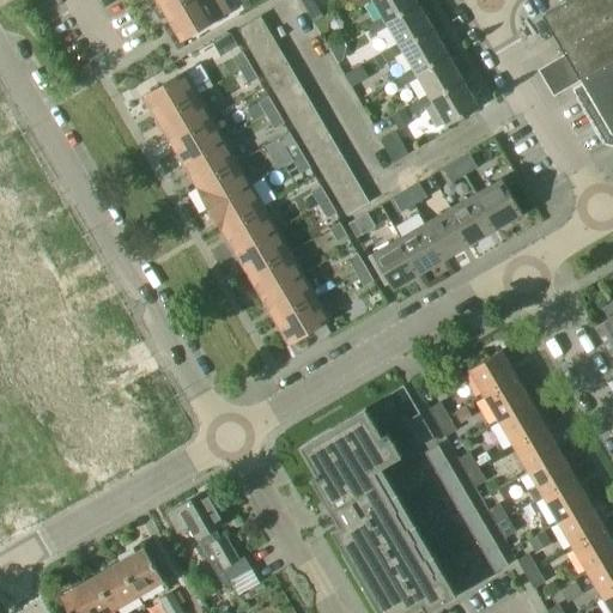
[(157,0),(164,12),(184,0),(157,0)]
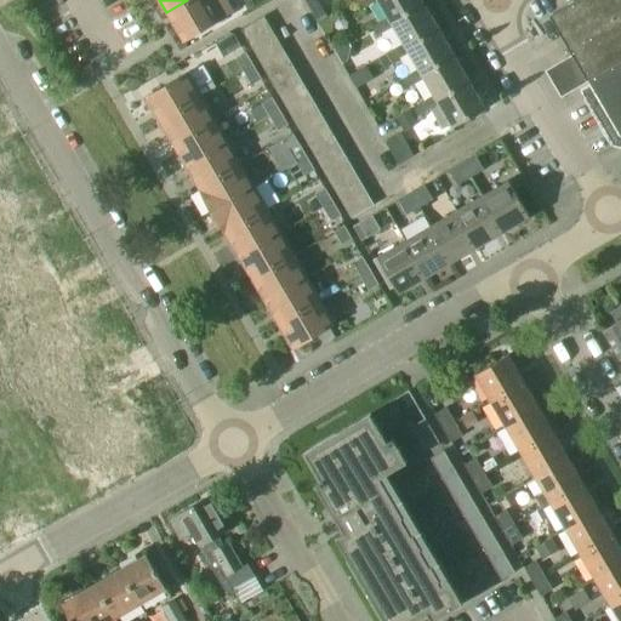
[(187,0),(166,12),(183,40),(234,11),(227,0),(187,0)]
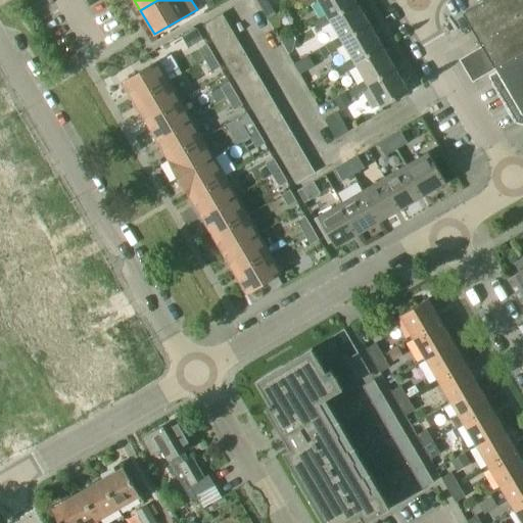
[(303,0),(301,2),(303,6),(305,9),(320,1),(328,15),(330,19),(358,3),(354,0),(303,0)]
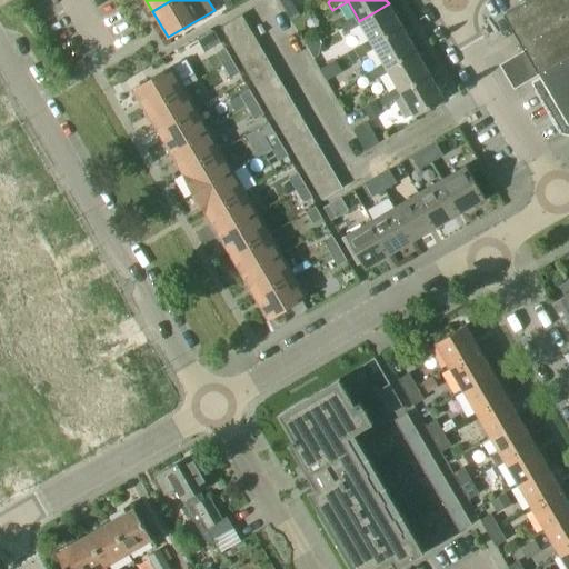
[(568,0),(528,0),(505,15),(503,15),(525,50),(538,75),(567,125),(568,125),(568,0)]
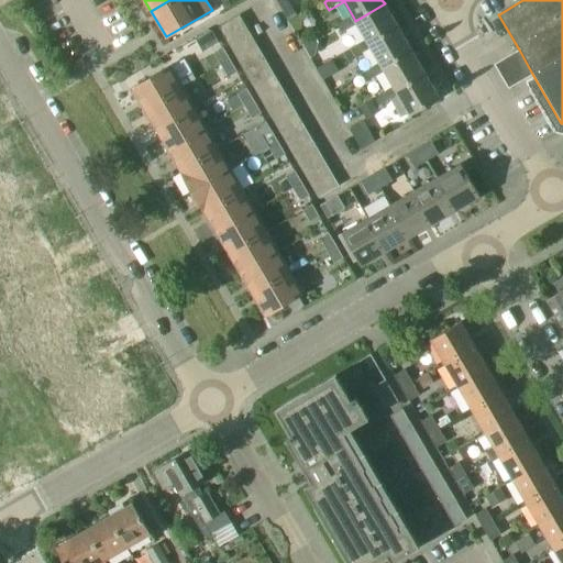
[(353,17),(337,25),(341,33),(356,24),(366,40),(370,44),(399,28),(398,25),(385,3),(355,21),(353,17)]
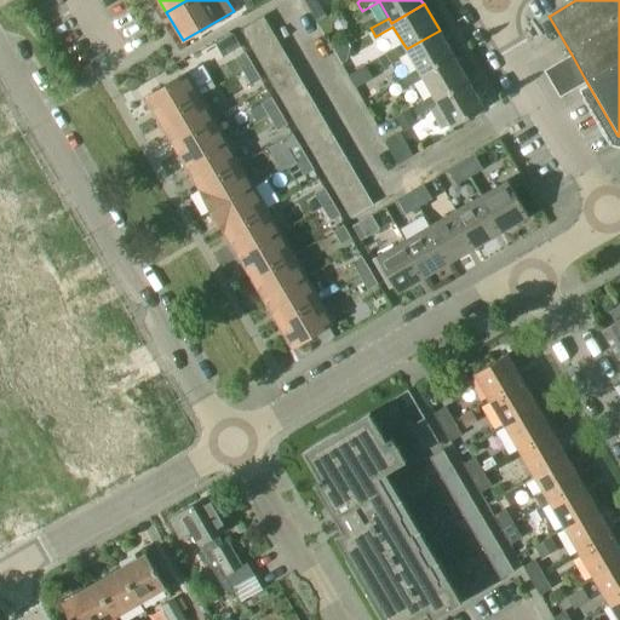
[(263,17),(241,30),(248,42),(270,29),(263,17)]
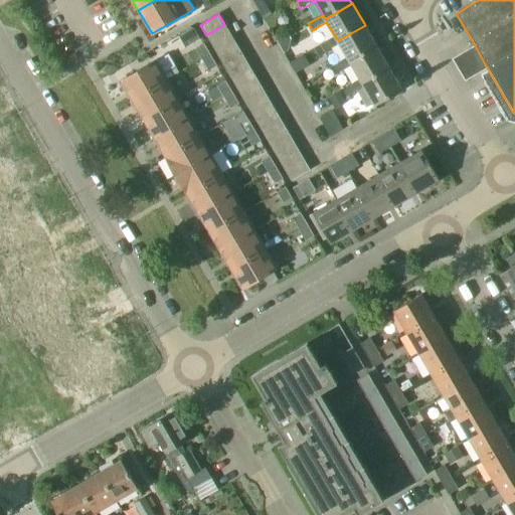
[(224,24),(206,35),(211,45),(229,34),(224,24)]
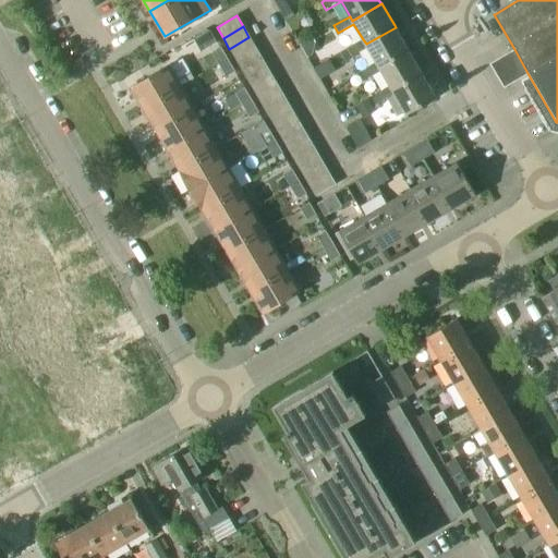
[(363,39),(348,48),(353,57),(368,47),(377,62),(379,67),(409,50),(396,27),(366,44),(363,39)]
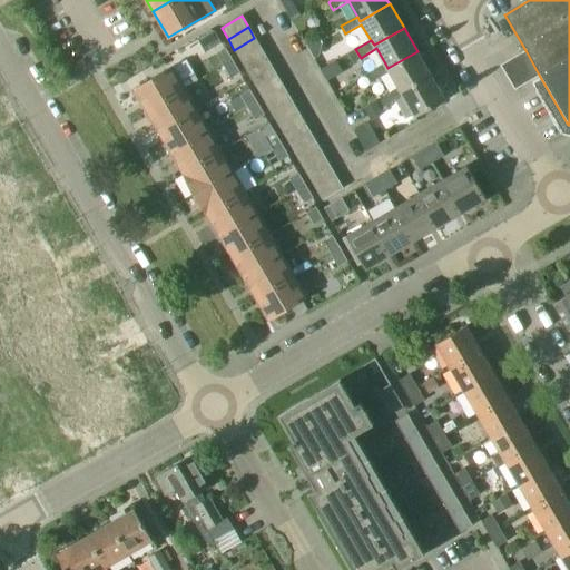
[(254,38),(234,50),(241,60),(261,48),(254,38)]
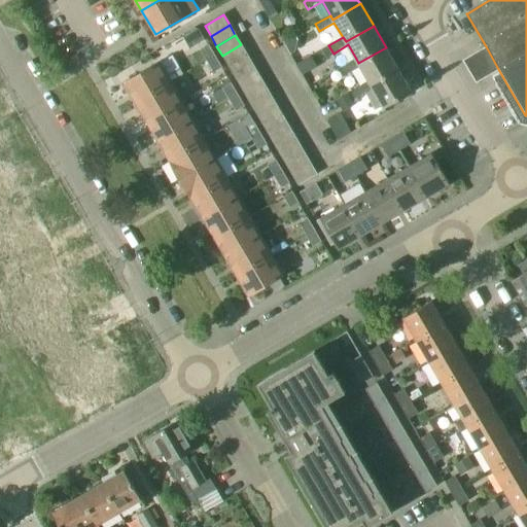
[(209,44),(200,49),(207,61),(215,56),(209,44)]
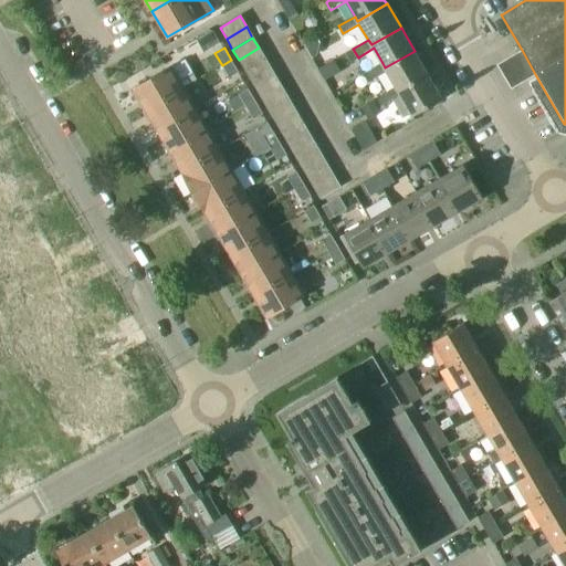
[(259,48),(239,60),(245,71),(265,59),(259,48)]
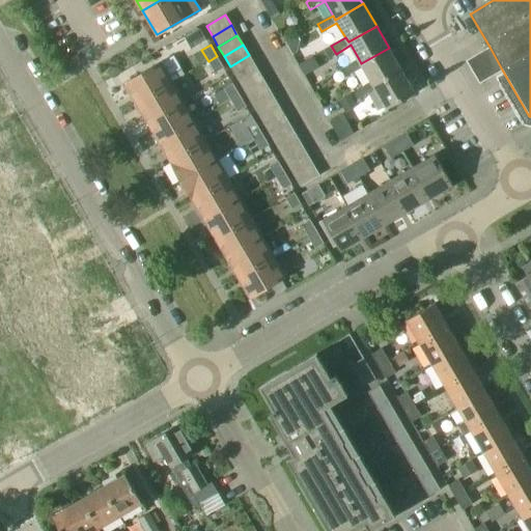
[(490,47),(467,60),(480,83),(502,70),(490,47)]
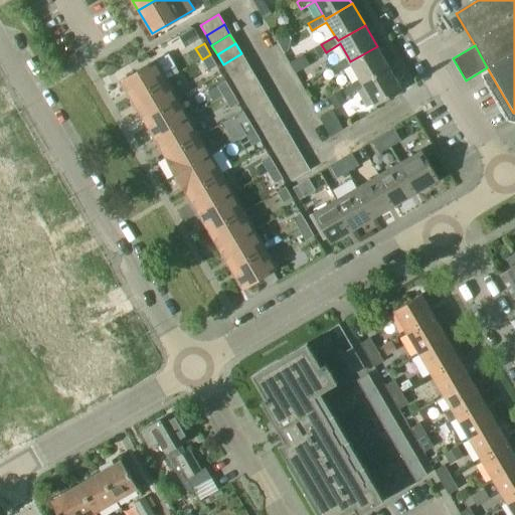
[(348,57),(334,66),(338,73),(352,65),(360,79),(362,82),(389,66),(377,46),(350,61),(348,57)]
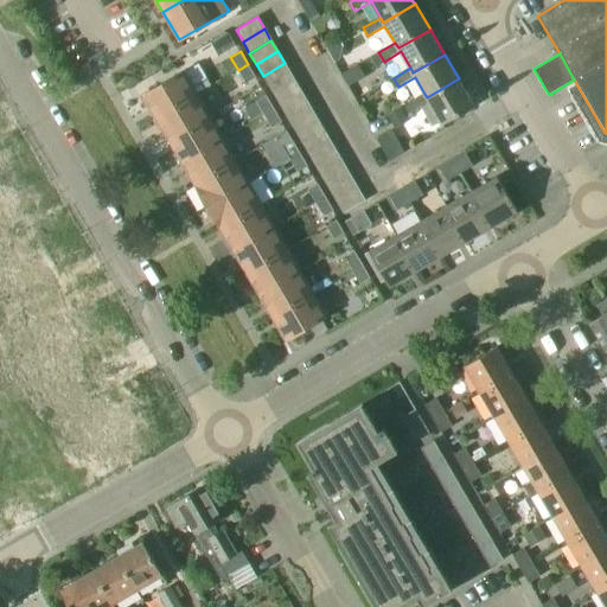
[(285,63),(263,76),(269,88),(292,75),(285,63)]
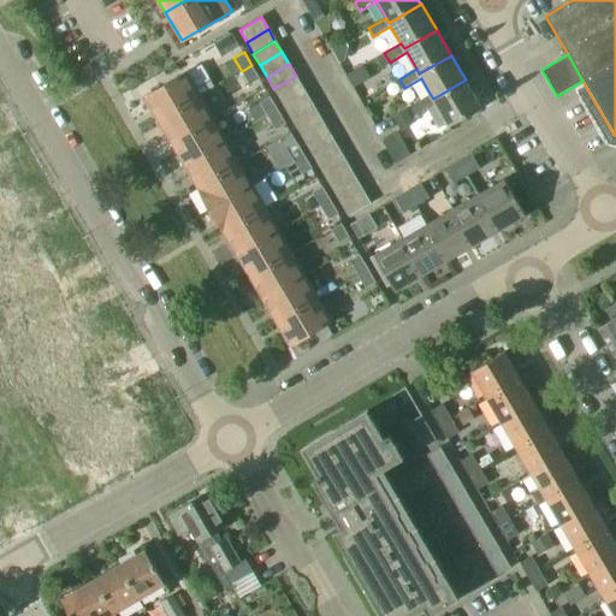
[(252,65),(242,71),(249,84),(260,78),(252,65)]
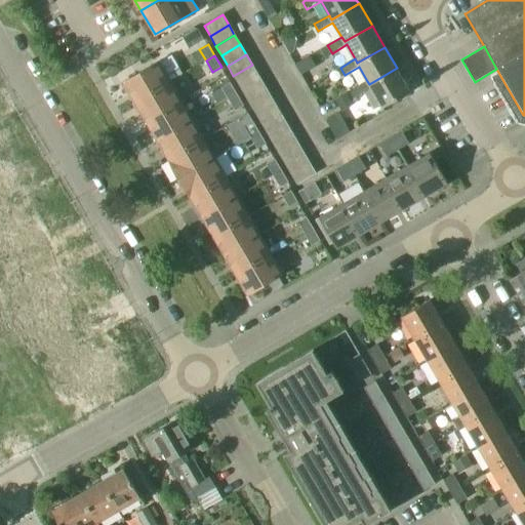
[(295,65),(301,76),(308,72),(301,61),(295,65)]
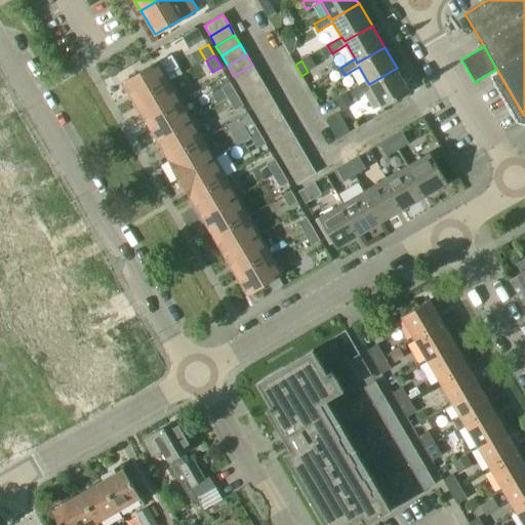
[(159,62),(123,82),(134,102),(170,81),(159,62)]
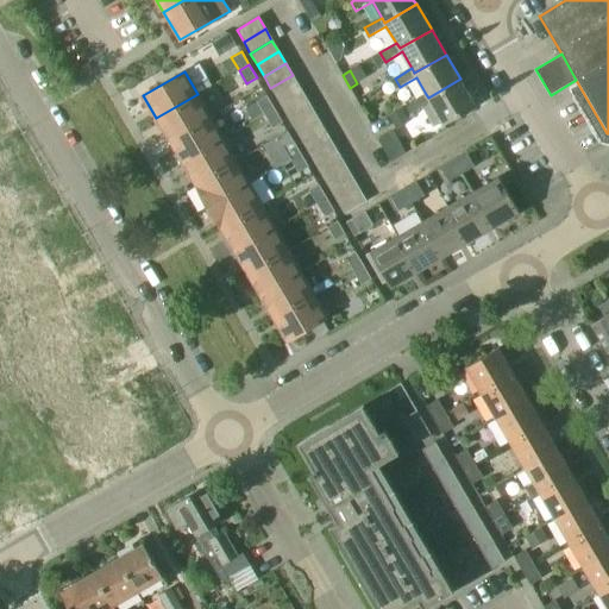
[(293,75),(270,88),(277,99),(299,86),(293,75)]
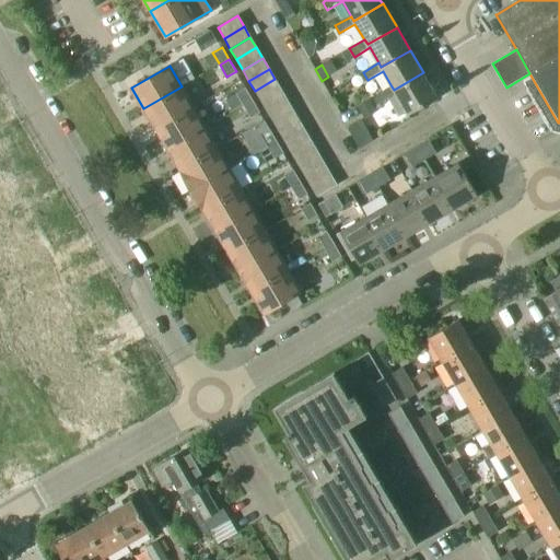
[(392,86),(376,95),(381,102),(396,93),(409,115),(439,97),(423,72),(394,90),(392,86)]
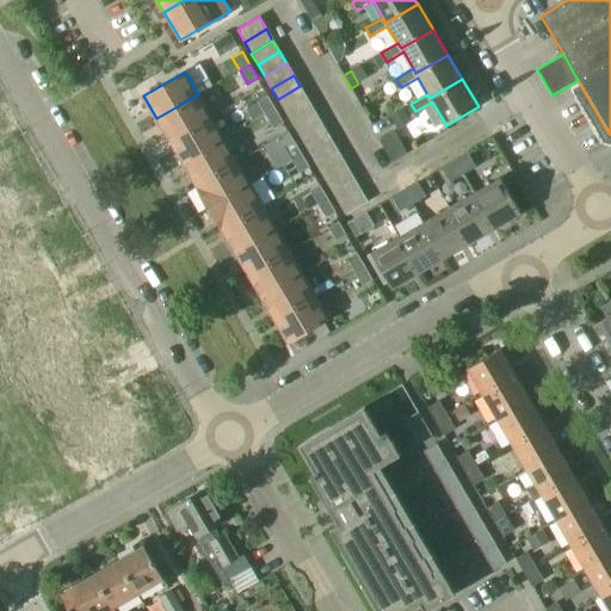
[(278,99),(284,111),(307,98),(300,86),(278,99)]
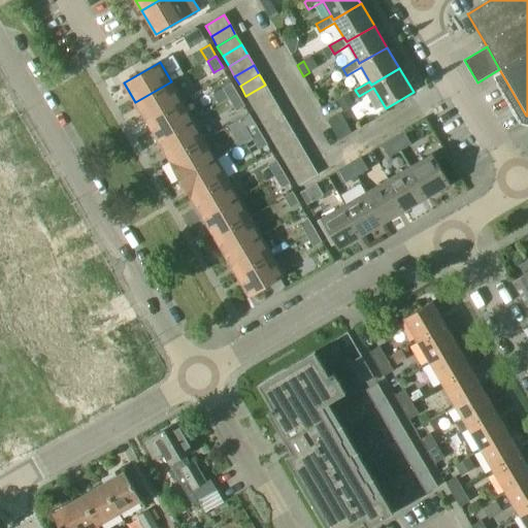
[(135,102),(146,122),(183,101),(171,81),(135,102)]
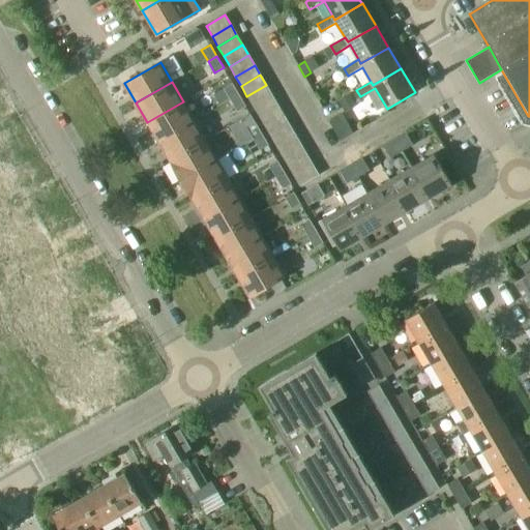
[(232,83),(224,88),(231,99),(239,94),(232,83)]
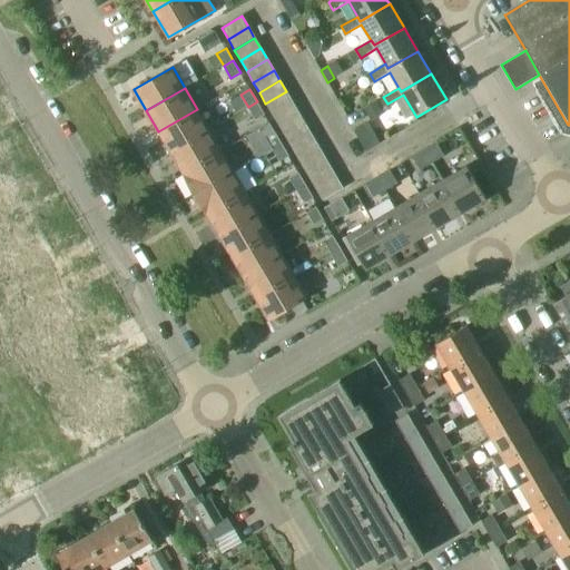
[(265,104),(272,115),(292,102),(286,91),(265,104)]
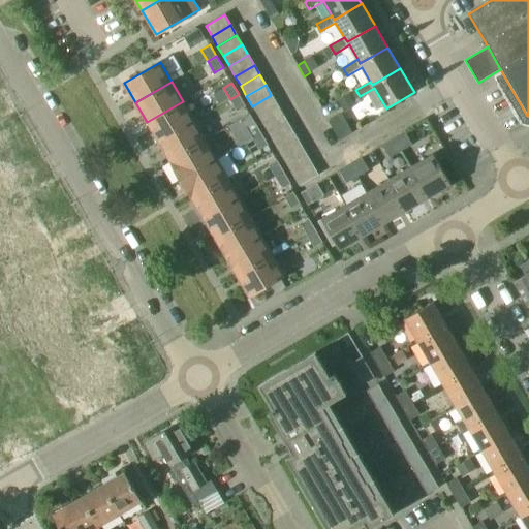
[(345,113),(356,105),(348,93),(337,100),(345,113)]
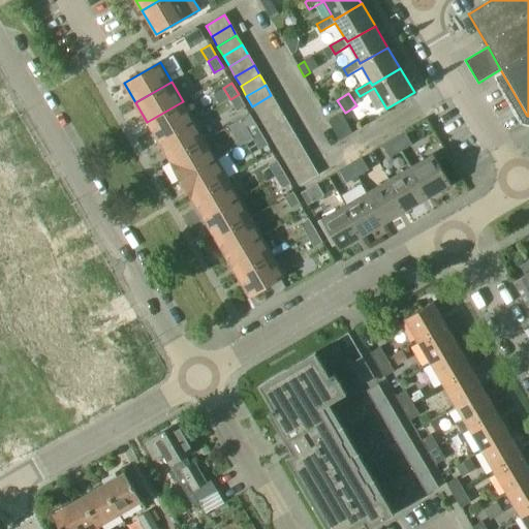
[(239,94),(230,99),(237,111),(245,105),(239,94)]
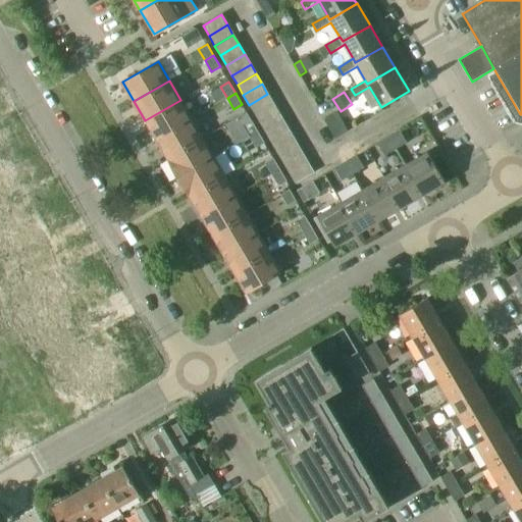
[(249,105),(255,114),(273,103),(267,94),(249,105)]
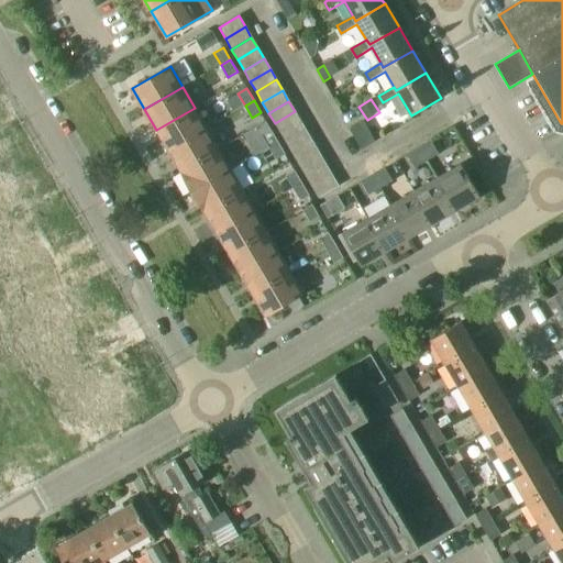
[(156,130),(168,151),(207,129),(195,108),(156,130)]
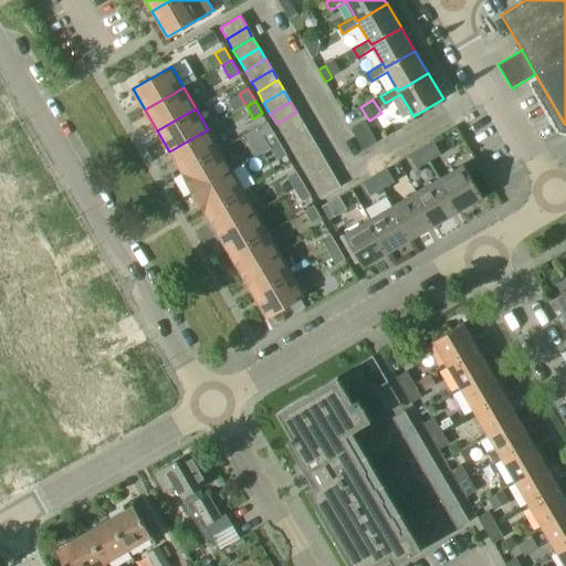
[(276,124),(283,134),(303,123),(296,112),(276,124)]
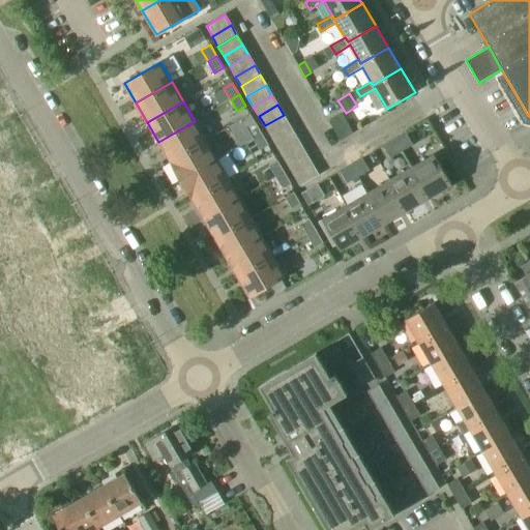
[(265,125),(270,136),(290,125),(284,115),(265,125)]
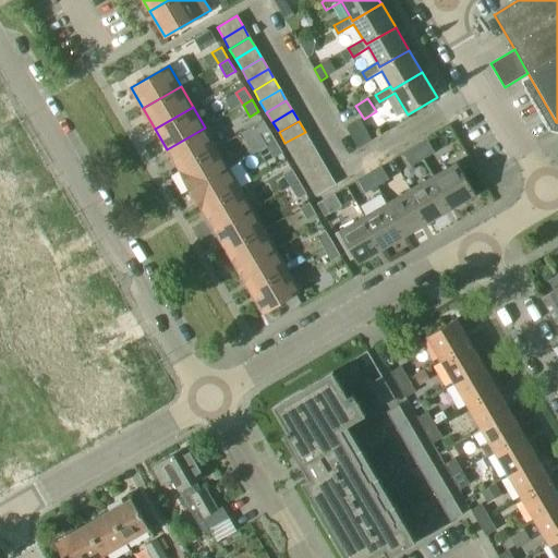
[(167,149),(179,169),(217,147),(205,128),(167,149)]
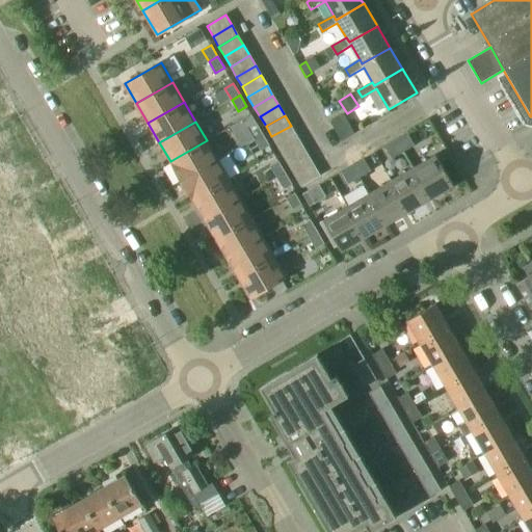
[(256,122),(247,127),(255,138),(263,134),(256,122)]
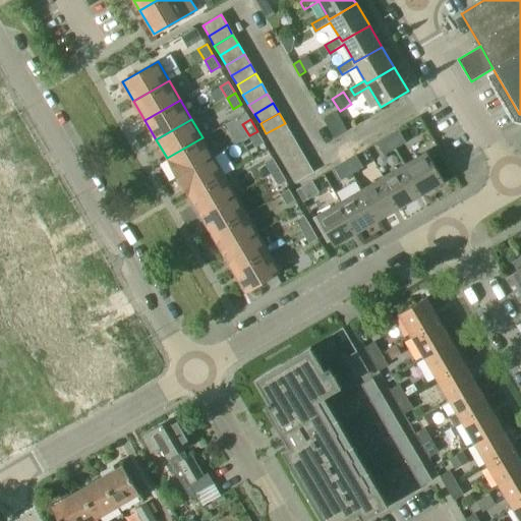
[(285,123),(266,133),(272,143),(290,133),(285,123)]
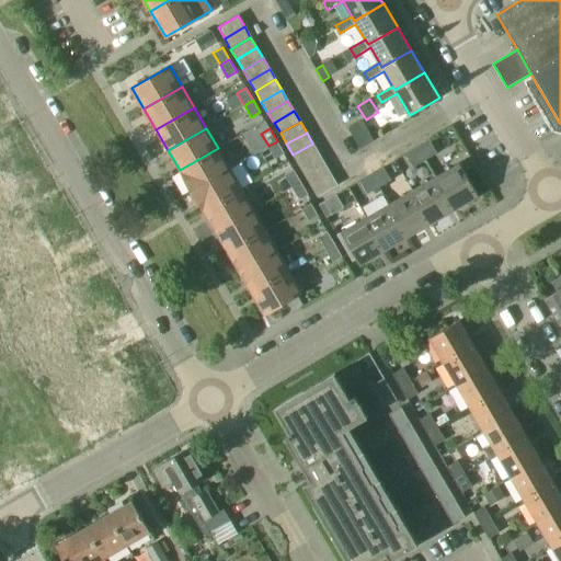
[(277,141),(268,146),(275,159),(284,153),(277,141)]
